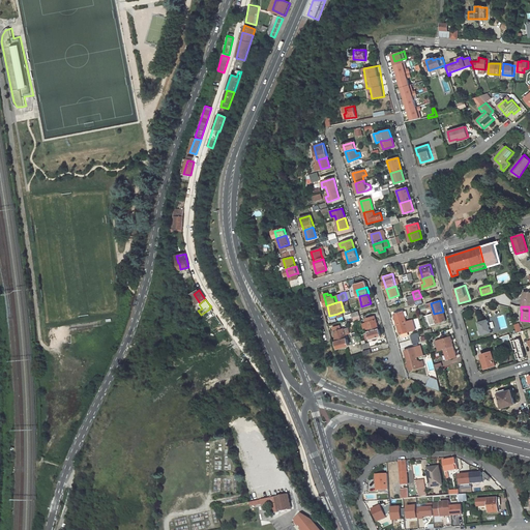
[(406,322),(403,312),(393,315),(396,324),(406,322)]
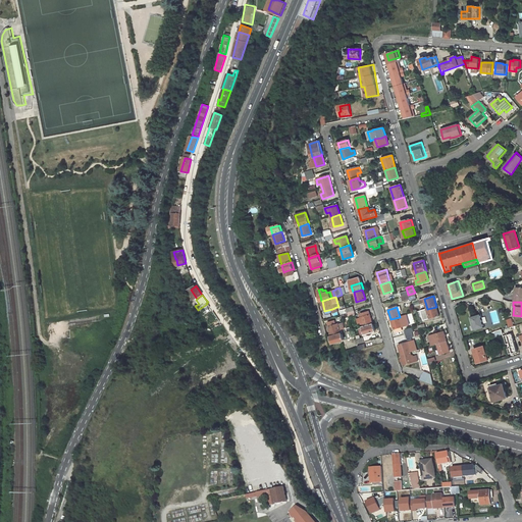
[(429,318),(439,316),(436,307),(427,309),(429,318)]
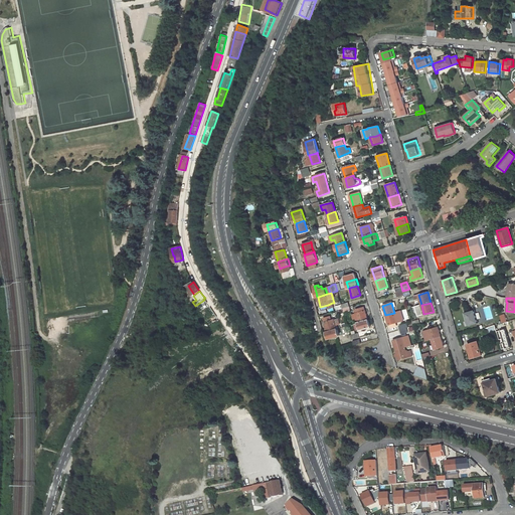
[(477,323),(474,310),(464,313),(468,326),(477,323)]
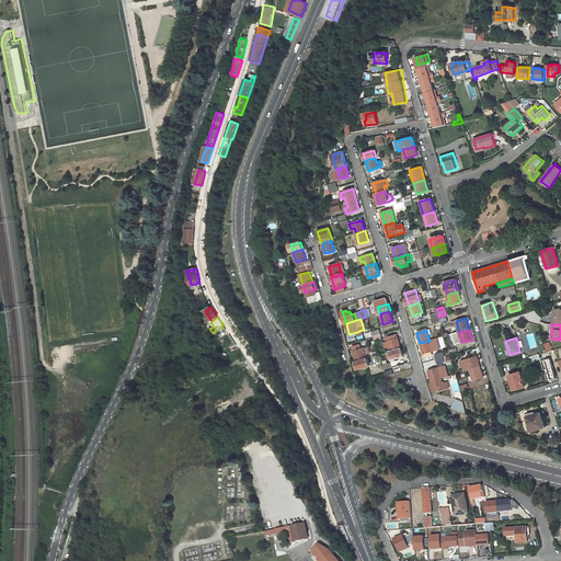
[(390,346),(391,352),(401,348),(398,339),(388,341),(389,342),(385,343),(386,347),(390,346)]
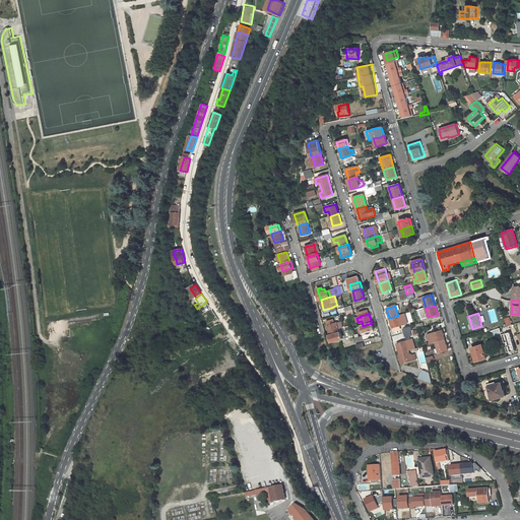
[(401,325),(398,316),(389,318),(392,328),(401,325)]
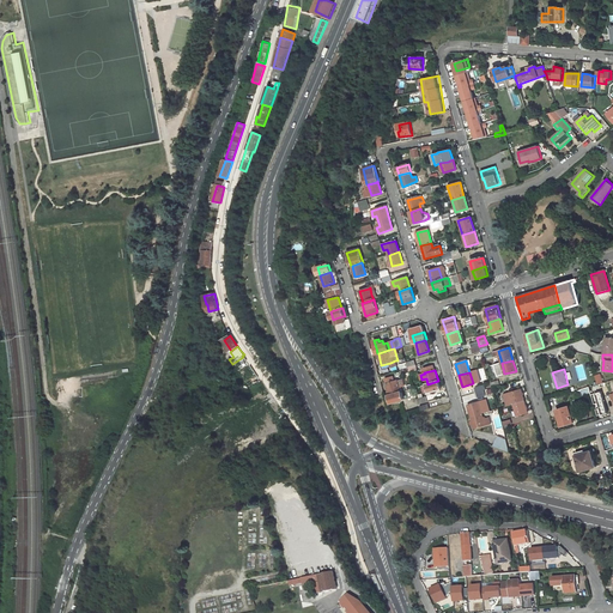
[(401,392),(399,384),(404,383),(402,378),(387,384),(390,395),(401,392)]
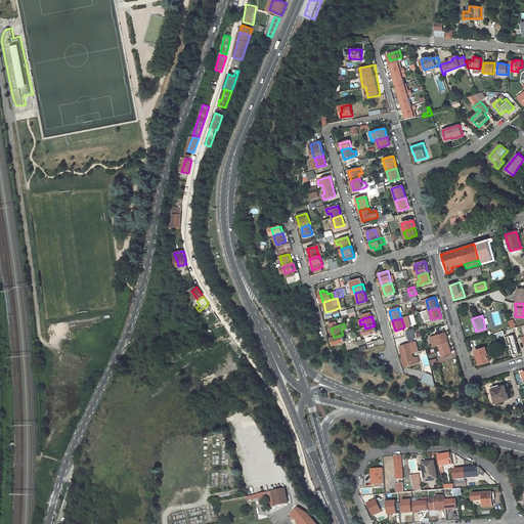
[(367,335),(377,332),(376,325),(375,325),(365,329),(367,335)]
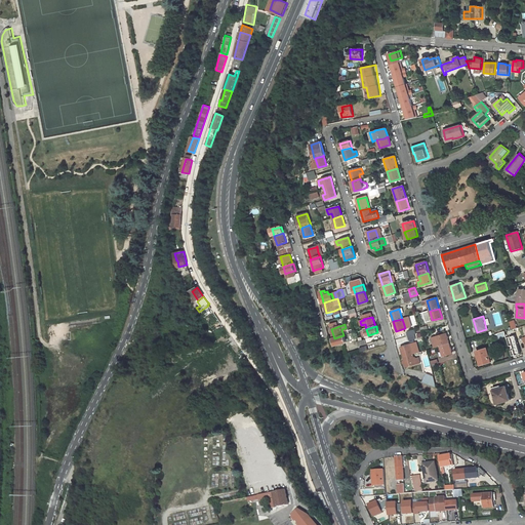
[(507,338),(503,331),(497,333),(499,340),(506,339),(506,338),(507,338)]
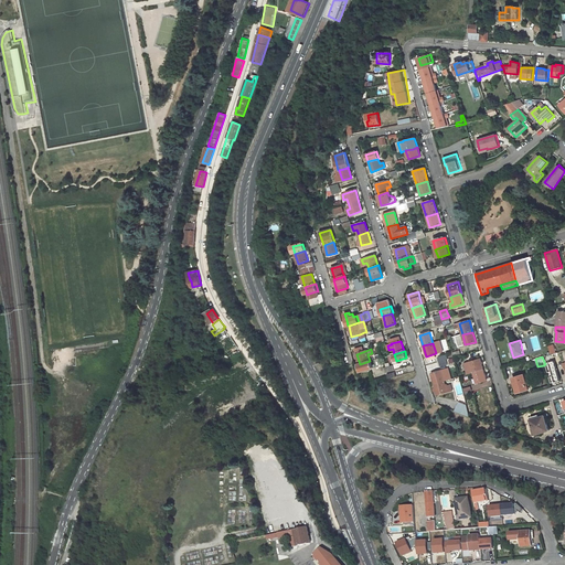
[(483,370),(480,359),(470,362),(473,373),(483,370)]
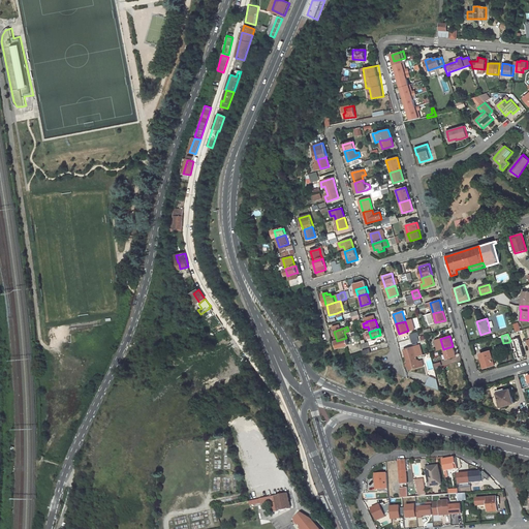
[(339,347),(348,345),(347,338),(346,338),(337,341),(336,341),(339,347)]
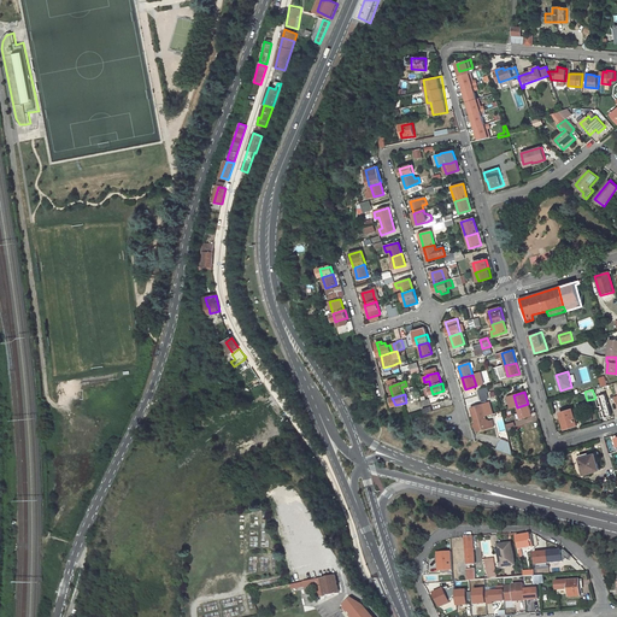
[(532,416),(528,404),(517,407),(521,418),(532,416)]
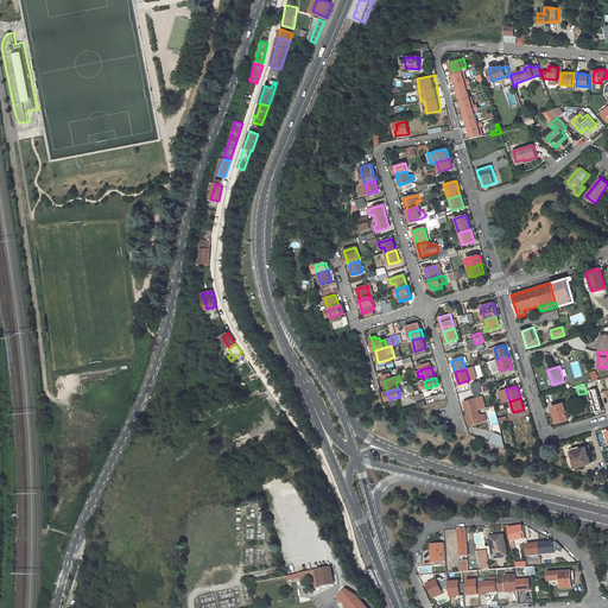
[(476,405),(475,399),(464,401),(468,413),(479,410),(476,405)]
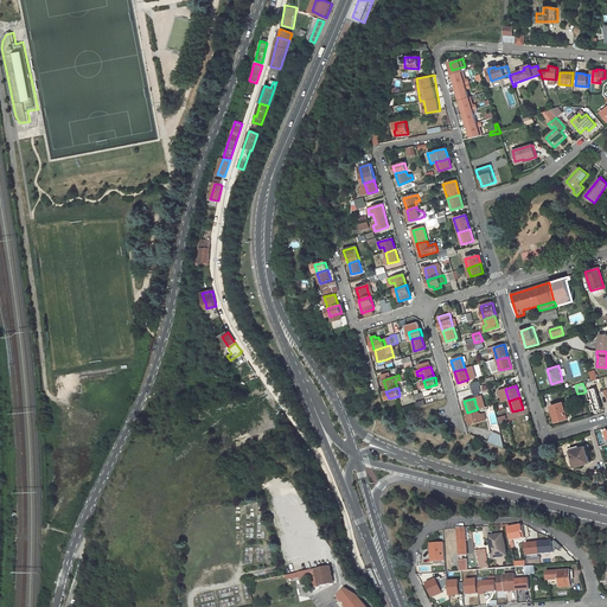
[(567,419),(562,402),(550,406),(555,422),(567,419)]
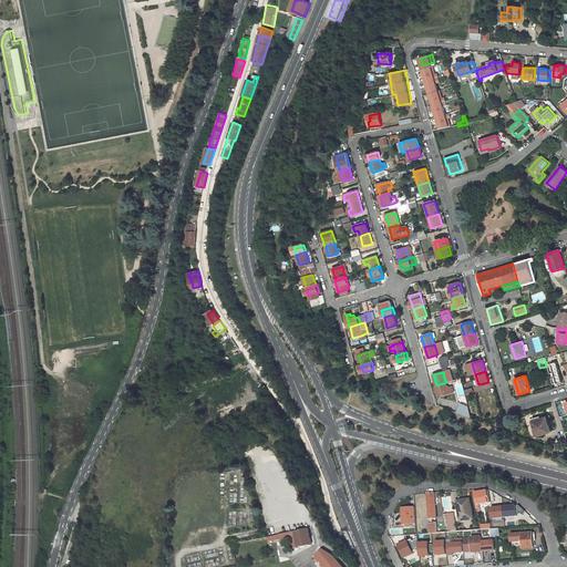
[(446,382),(436,385),(437,389),(436,390),(435,390),(436,393),(437,393),(439,392),(440,395),(453,391),(452,385),(447,388),(446,382)]
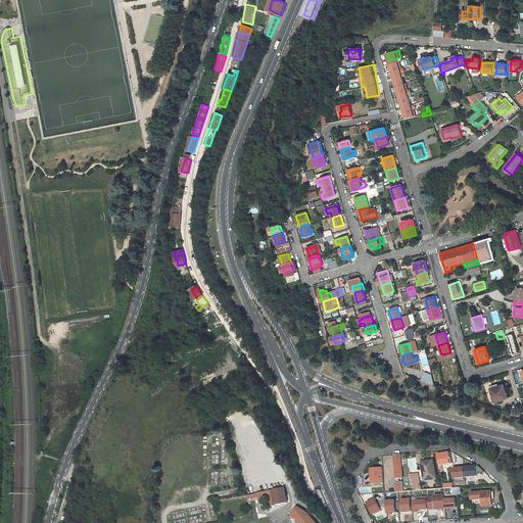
[(433,374),(426,372),(423,381),(436,386),(433,374)]
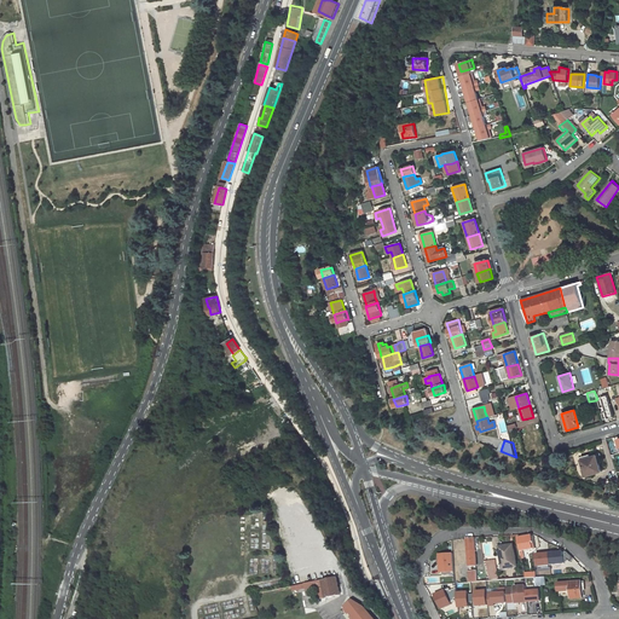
[(602,472),(597,455),(591,457),(590,455),(582,457),(586,475),(602,472)]
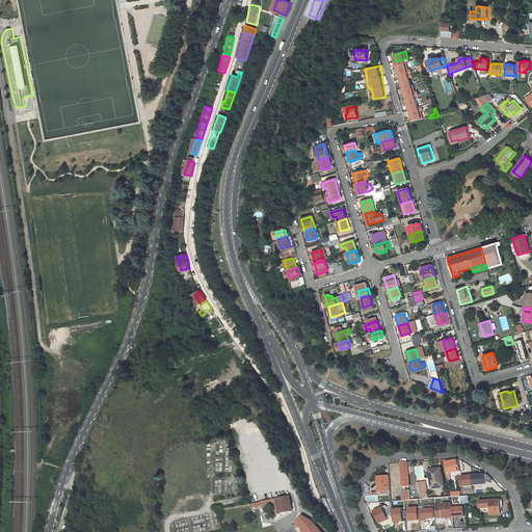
[(295,455),(299,471),(304,469),(300,453),(295,455)]
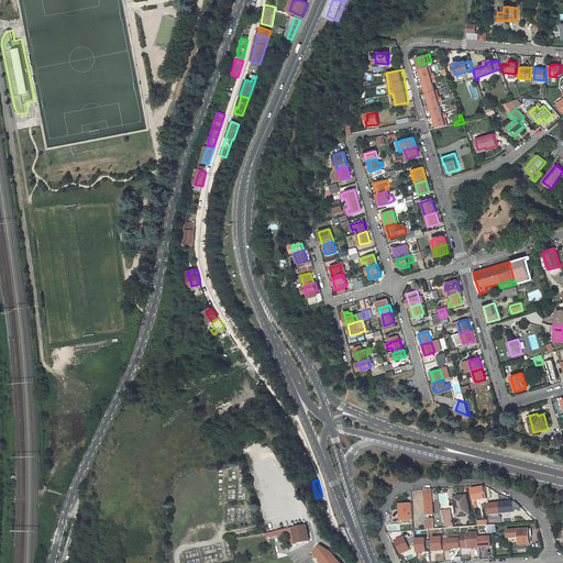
[(487,500),(485,490),(473,494),(474,505),(487,500)]
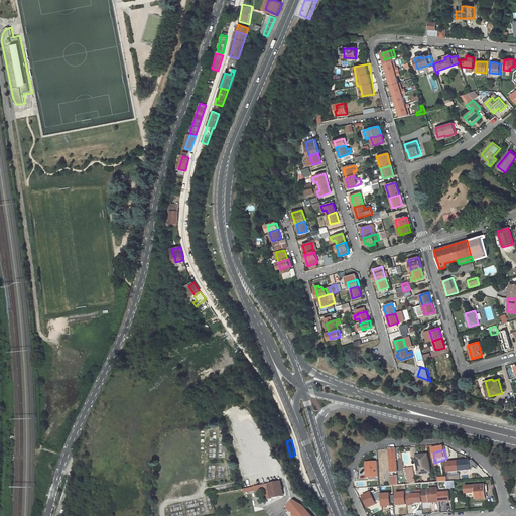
[(428,466),(426,458),(416,460),(419,477),(431,475),(429,466),(428,466)]
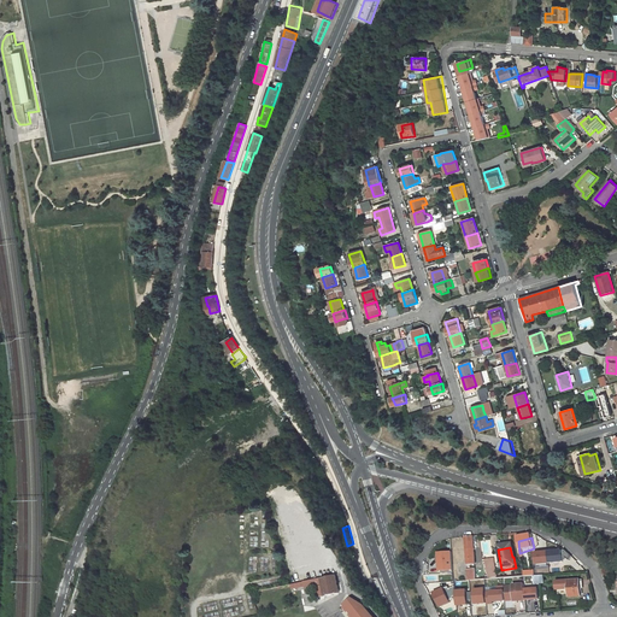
[(454,571),(453,552),(439,553),(440,573),(454,571)]
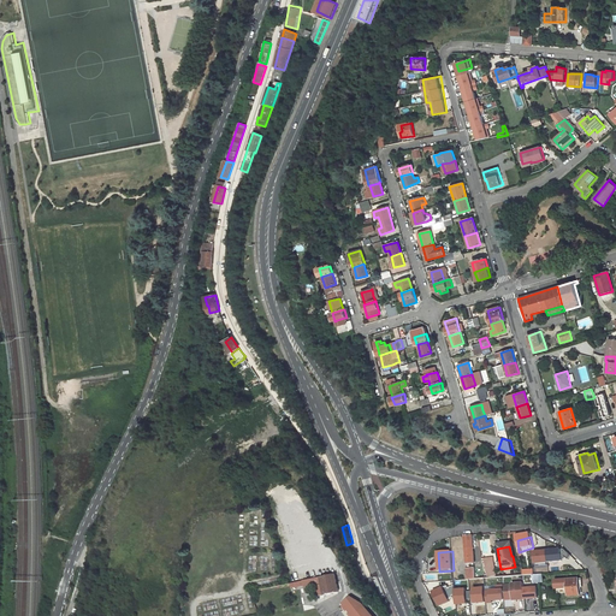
[(496,580),(493,561),(486,561),(489,581),(496,580)]
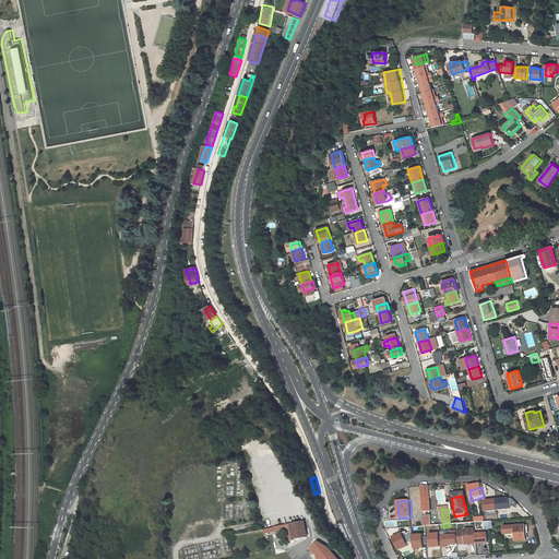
[(305,521),(290,524),(275,527),(275,531),(287,528),(287,530),(292,528),(295,539),(308,537),(305,521)]
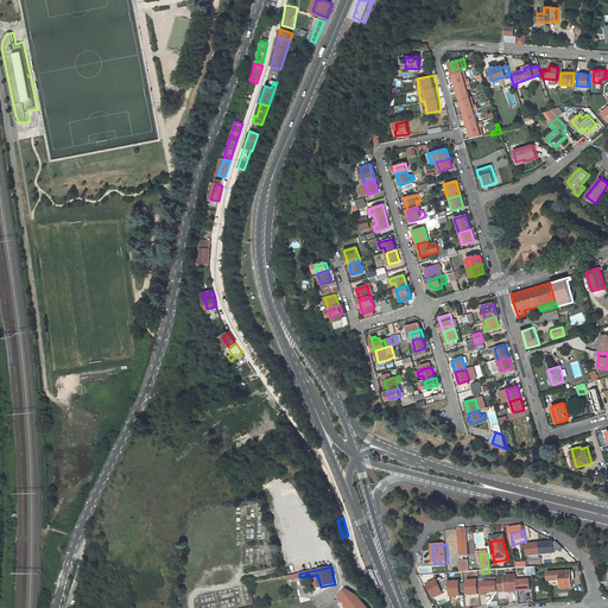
[(572,589),(570,574),(561,575),(549,576),(549,584),(558,583),(558,581),(561,581),(562,590),(572,589)]
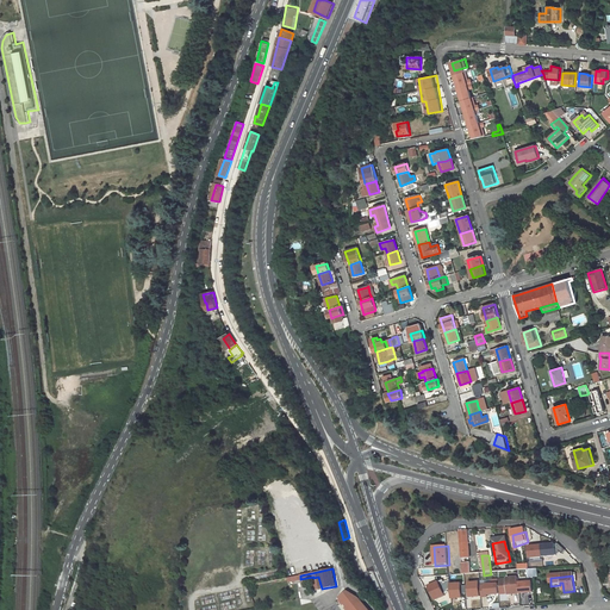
[(518,595),(518,579),(508,580),(509,595),(518,595)]
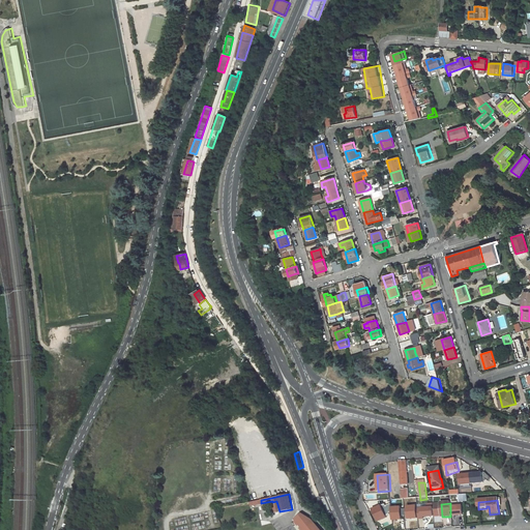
[(379,523),(388,519),(382,505),(373,509),(379,523)]
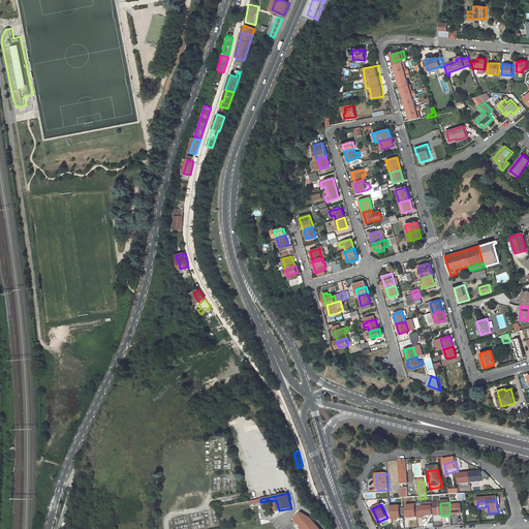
[(406,518),(405,505),(396,506),(387,507),(389,519),(397,518),(397,519),(406,518)]
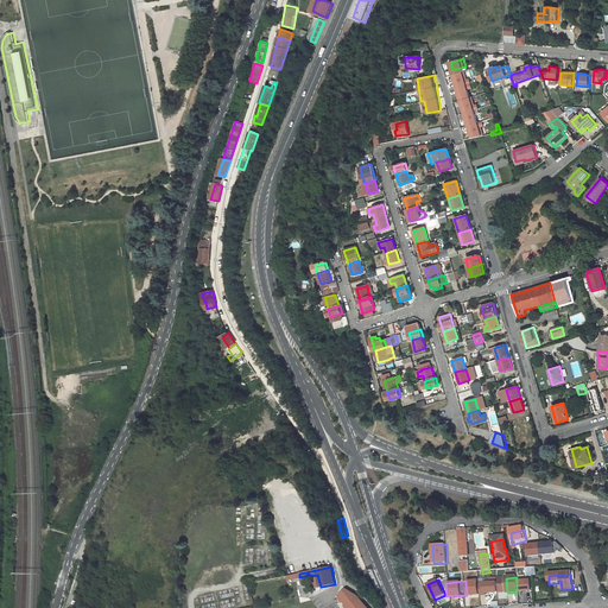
[(340,594),(349,607),(368,607),(359,596),(355,599),(349,591),(346,590),(340,594)]
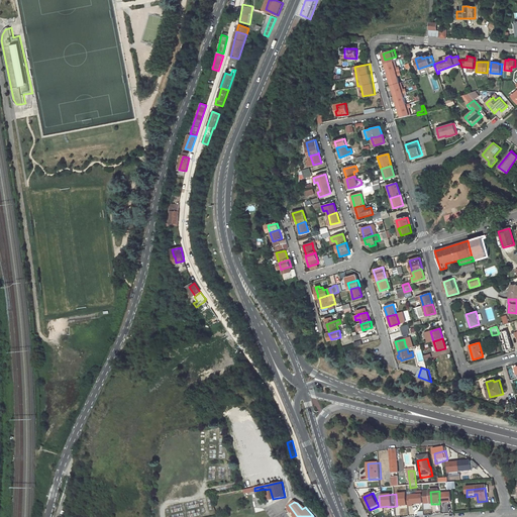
[(281,504),(275,508),(278,513),(284,508),(281,504)]
